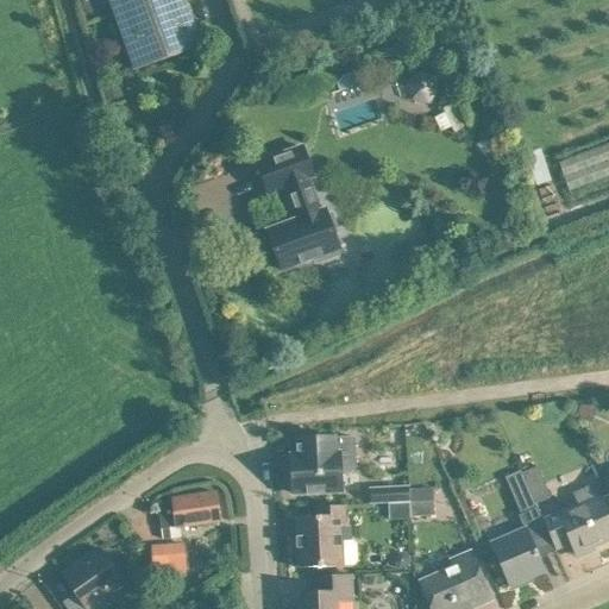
[(107,0),(133,71),(202,46),(184,0),(107,0)]
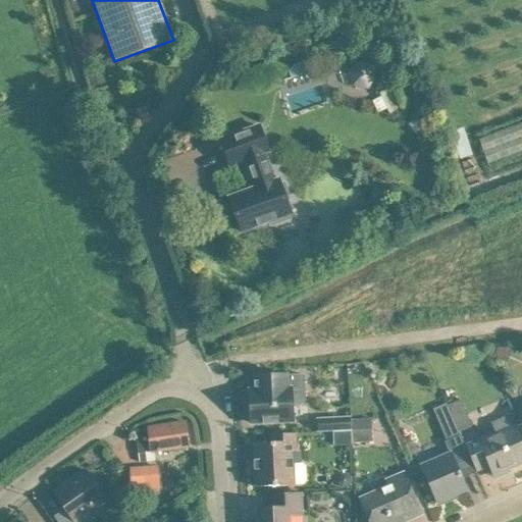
[(357,61),(347,72),(352,87),(366,91),(376,80),(372,64),(357,61)]
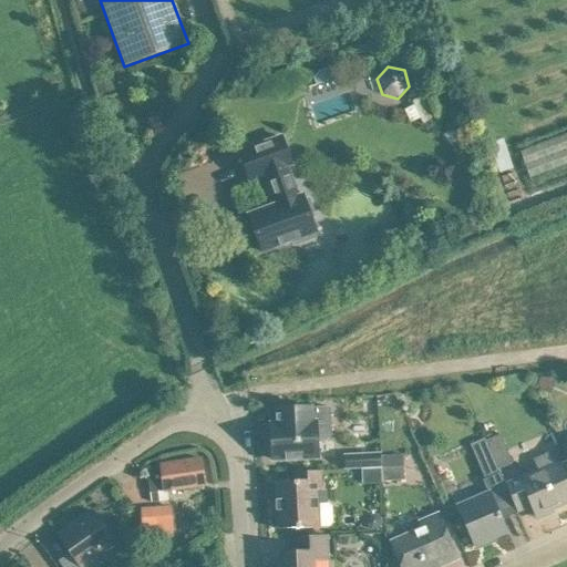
[(319,71),(313,78),(316,85),(338,78),(334,71),(326,69),(319,71)]
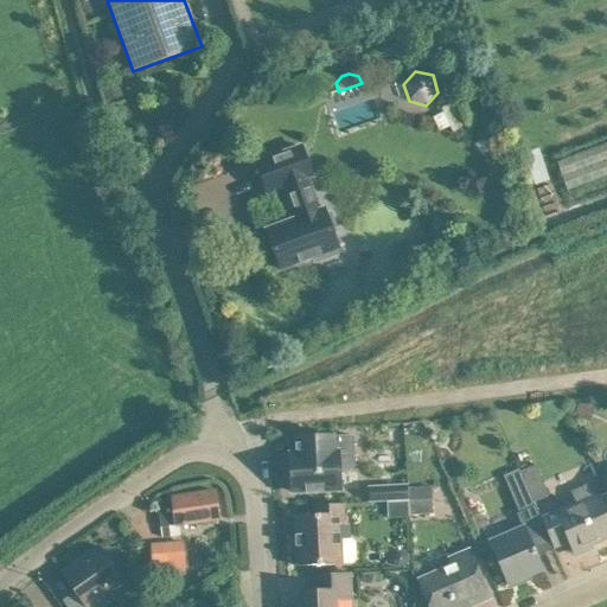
[(117,84),(103,89),(107,102),(122,97),(117,84)]
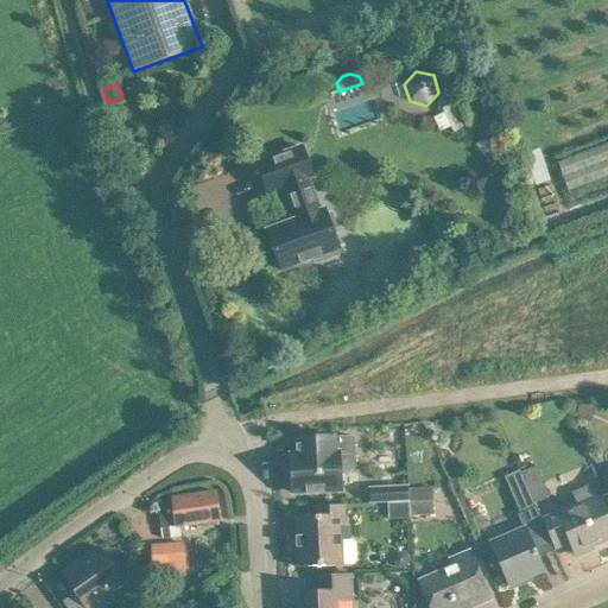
[(328,211),(325,206),(321,208),(310,179),(315,178),(303,144),(255,162),(267,196),(284,190),(293,217),(265,228),(280,272),(315,260),(317,265),(339,257),(337,252),(342,251),(334,228),(339,226),(333,210),(328,211)]
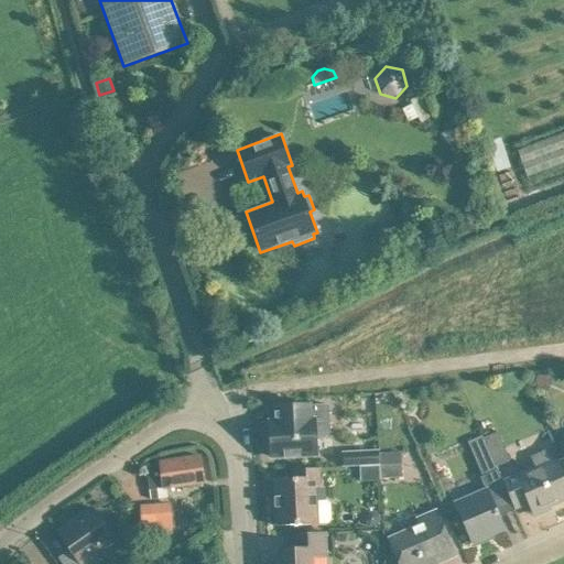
[(500,138),(486,142),(492,160),(506,155),(500,138)]
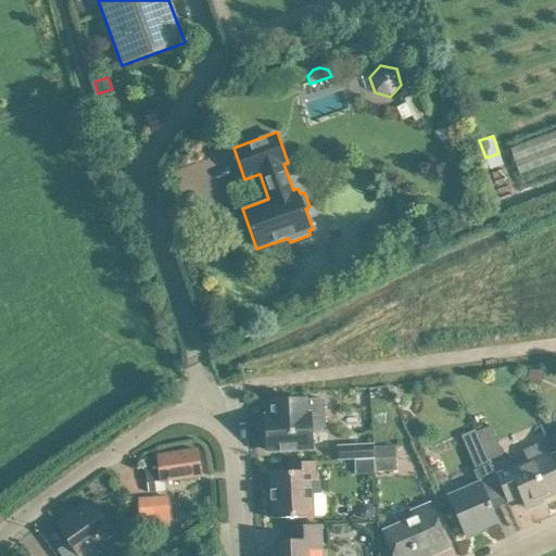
[(257,177),(242,179),(244,194),(260,191),(257,177)]
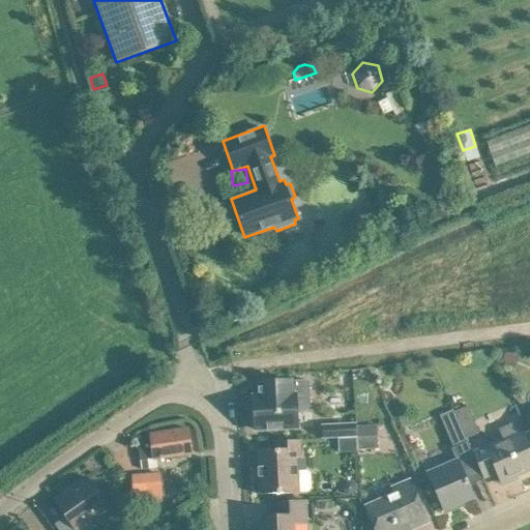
[(505,352),(501,362),(511,366),(516,356),(505,352)]
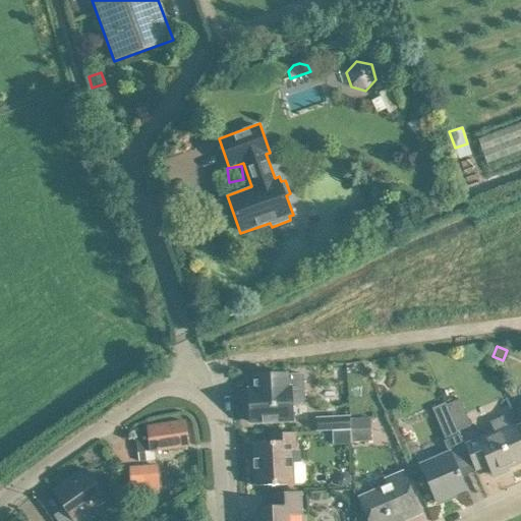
[(251,422),(294,420),(293,406),(299,405),(304,399),(303,373),(254,377),(255,390),(249,390),(251,422)]
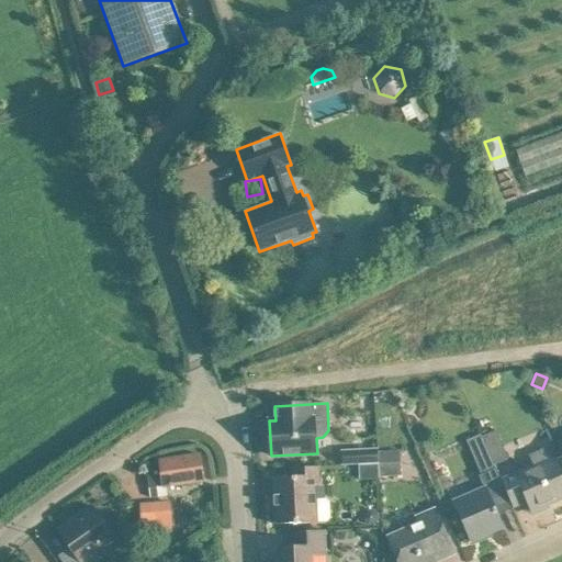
[(481,437),(493,465),(508,459),(495,430),(481,437)]
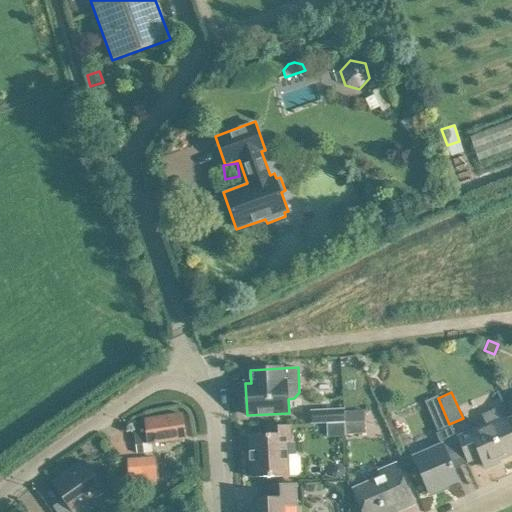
[(486,427),(458,439),(460,443),(467,461),(479,456),(484,467),(490,465),(489,463),(511,452),(511,435),(510,432),(505,419),(502,420),(497,407),(481,414),(486,427)]
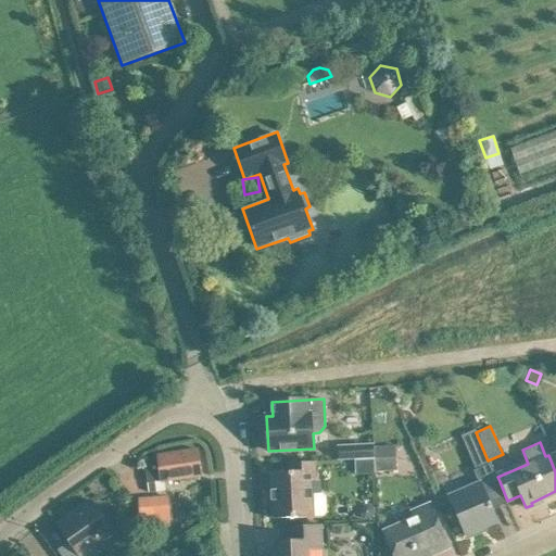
[(374,444),(338,446),(339,459),(355,459),(374,458),(374,446),(374,444)]
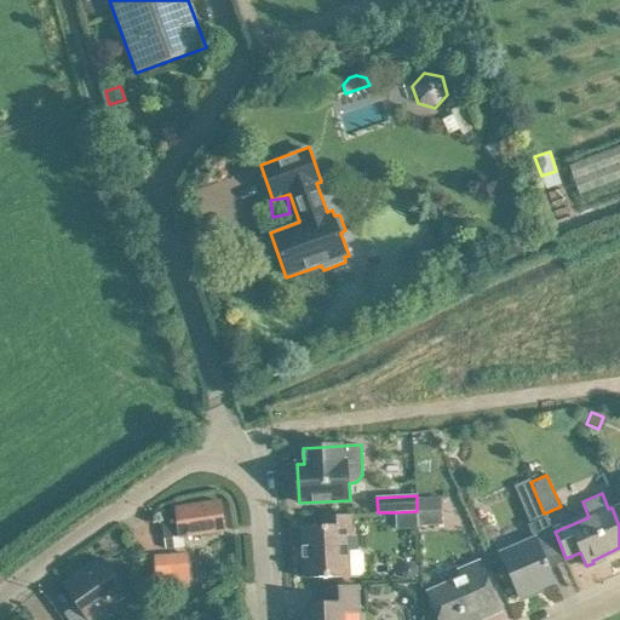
[(173,538),(224,530),(220,501),(176,509),(176,510),(161,512),(167,552),(176,551),(173,538)]
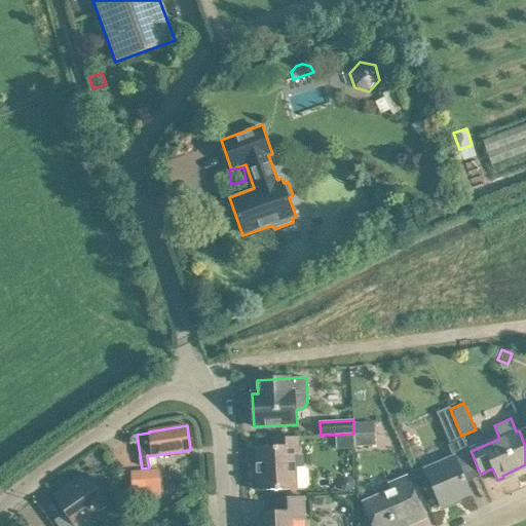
[(374,434),(353,435),(354,447),(375,446),(374,434)]
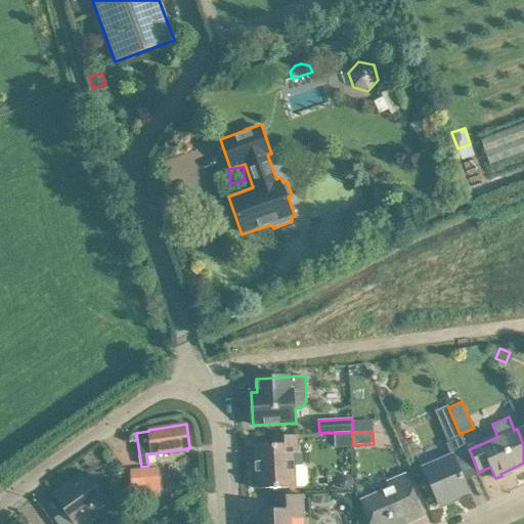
[(256,489),(295,487),(295,486),(305,486),(307,483),(307,468),(304,465),(294,466),(294,453),(298,453),(297,435),(292,435),(271,436),(271,444),(254,445),(256,489)]
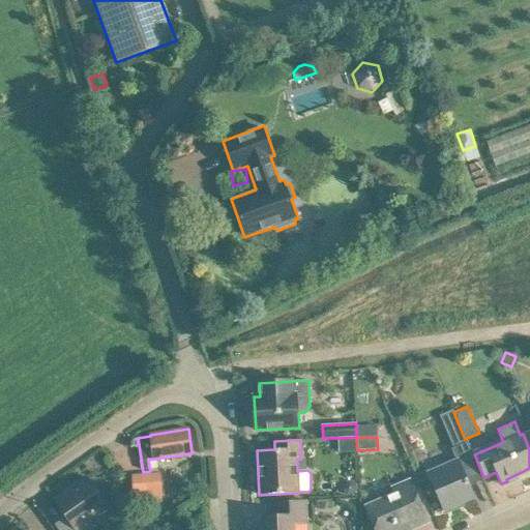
[(451,448),(457,461),(428,473),(436,492),(444,510),(473,498),(469,487),(483,479),(467,442),(451,448)]
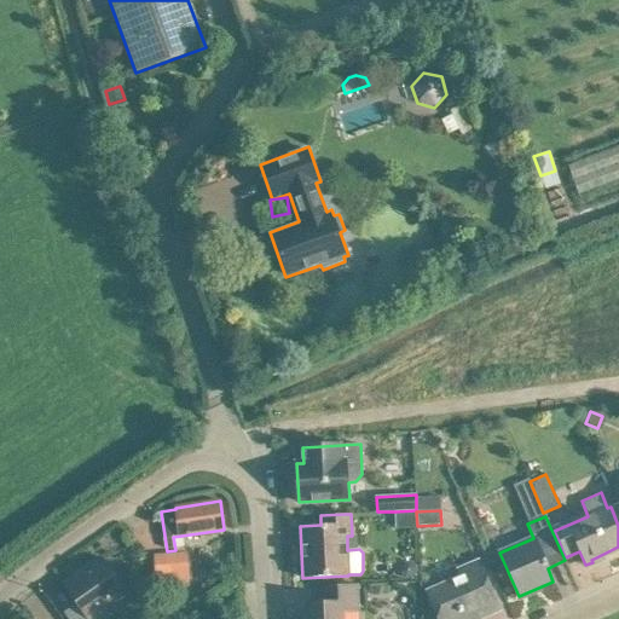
[(186,555),(155,556),(156,582),(179,580),(179,578),(187,578),(186,555)]
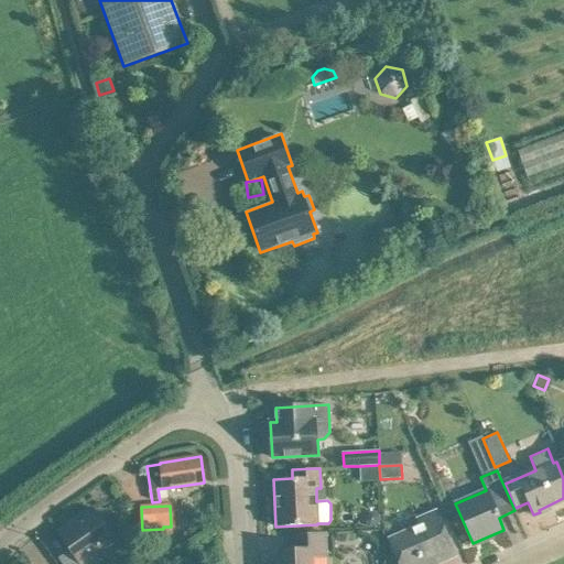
[(58,559),(62,563),(82,563),(84,563),(83,562),(115,539),(94,508),(57,533),(69,551),(58,559)]
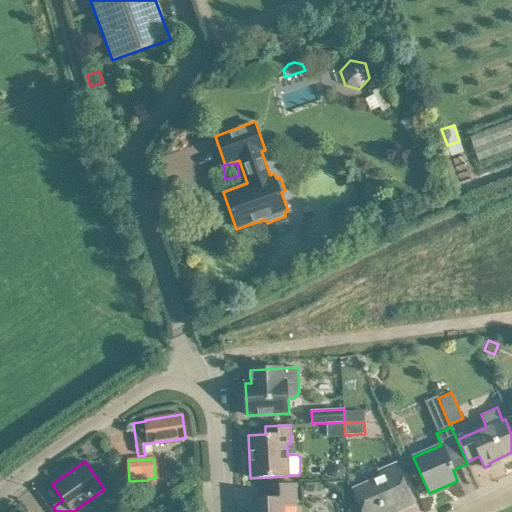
[(333,464),(330,469),(330,475),(334,478),(340,478),(344,474),(344,468),(339,464),(333,464)]
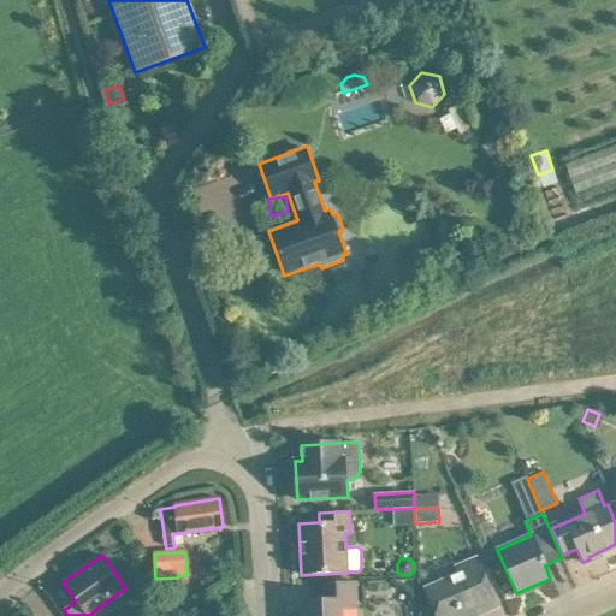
[(426,590),(433,608),(437,615),(463,615),(465,615),(495,603),(475,560),(457,567),(460,574),(426,590)]
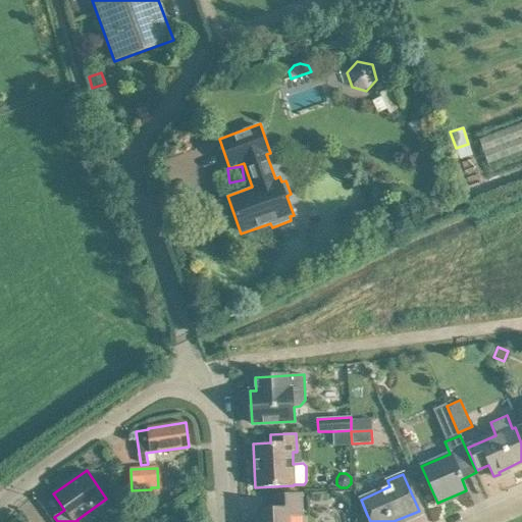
[(289,521),(289,516),(302,516),(301,494),(289,494),(268,496),(269,509),(256,510),(256,521),(289,521)]
